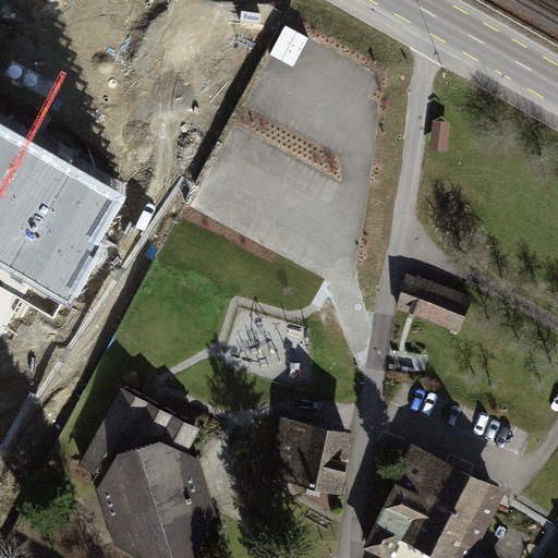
[(0,110),(0,231),(32,249),(83,156),(0,110)]
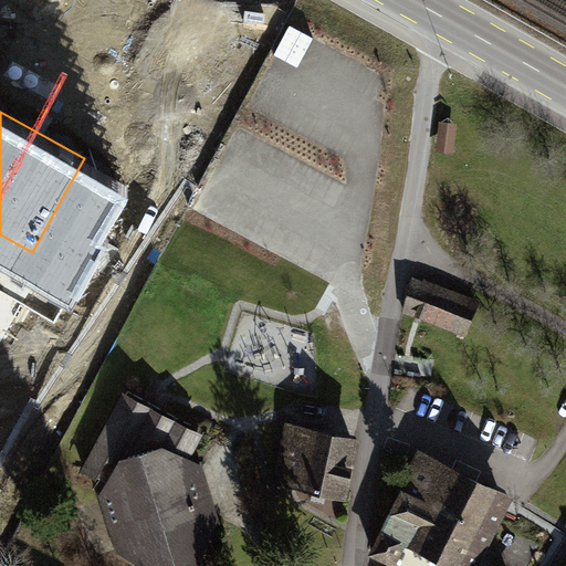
[(422,282),(412,279),(402,314),(467,337),(481,302),(423,280),(422,282)]
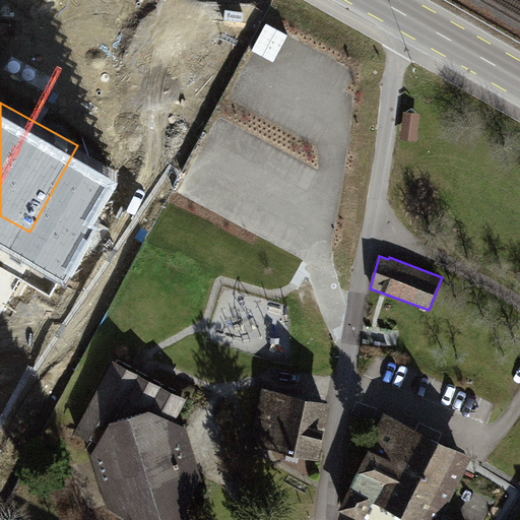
[(190,400),(115,359),(72,436),(91,447),(102,429),(106,432),(92,457),(110,512),(125,519),(192,519),(190,512),(203,481),(187,429),(177,423),(190,400)]
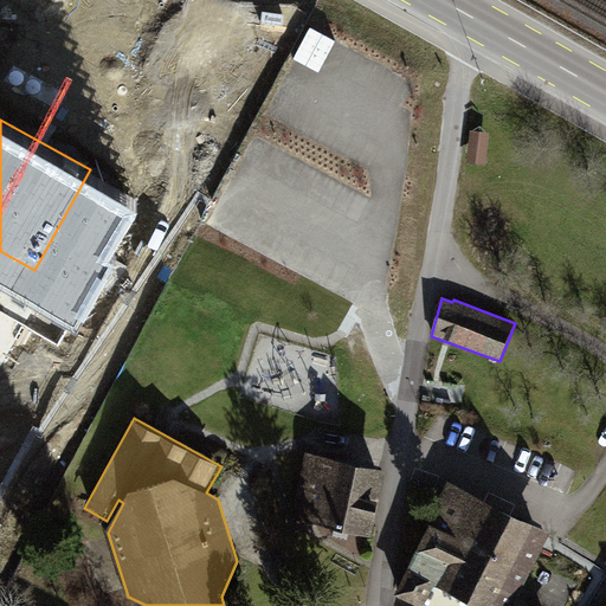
[(388,472),(308,453),(291,522),(373,541),(388,472)]
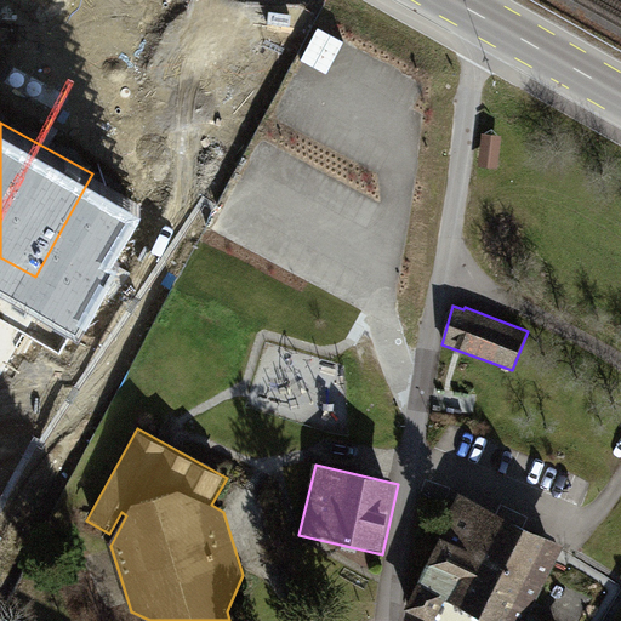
[(529,620),(565,548),(460,495),(405,611),(422,620),(529,620)]
